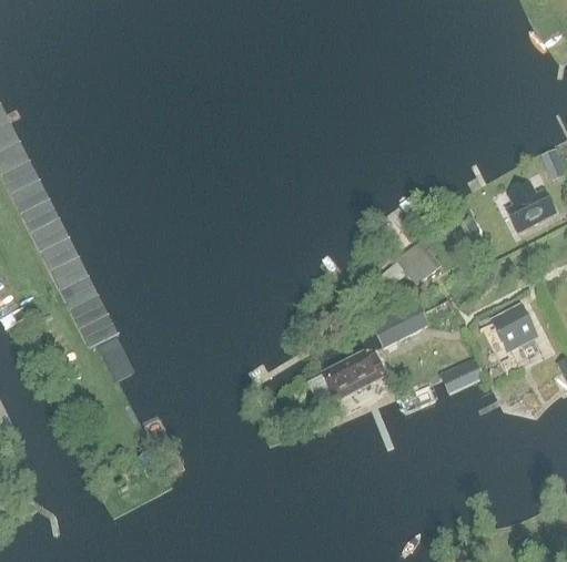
[(555,149),(540,154),(550,179),(564,173),(555,149)]
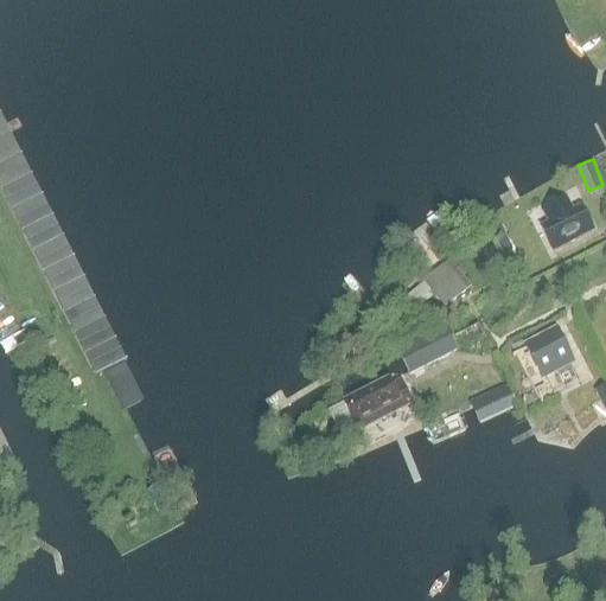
[(549,219),(540,224),(549,242),(553,248),(592,228),(580,204),(571,209),(567,200),(544,211),(549,219)]
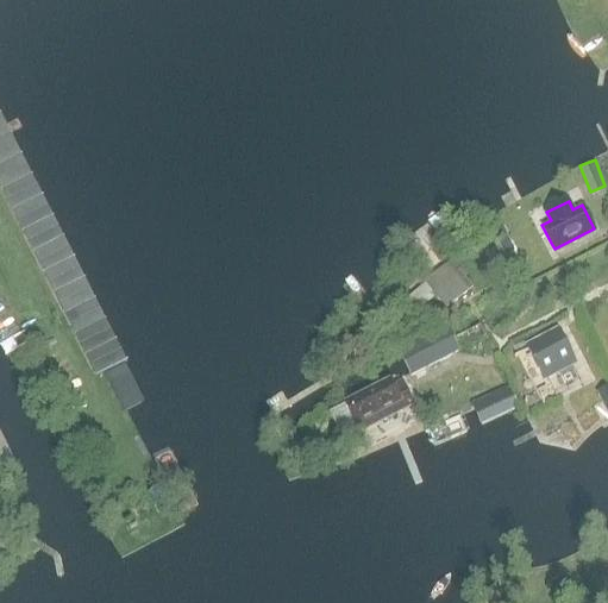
[(489,225),(509,270),(520,265),(500,220),(489,225)]
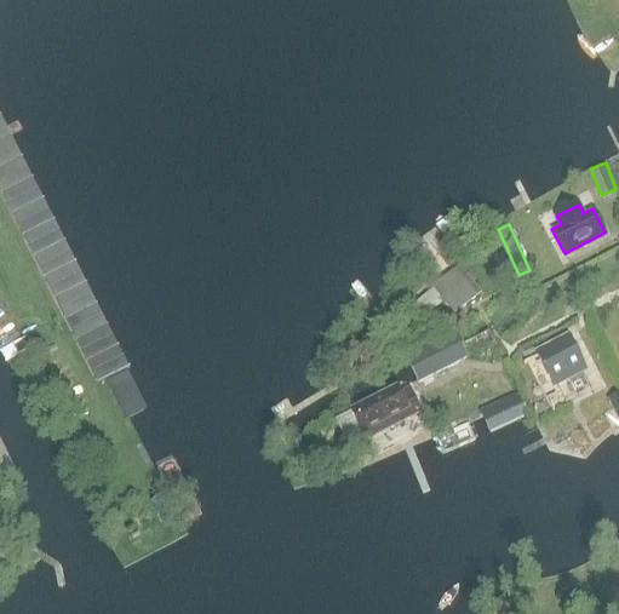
[(482,291),(460,260),(430,285),(452,314),(482,291)]
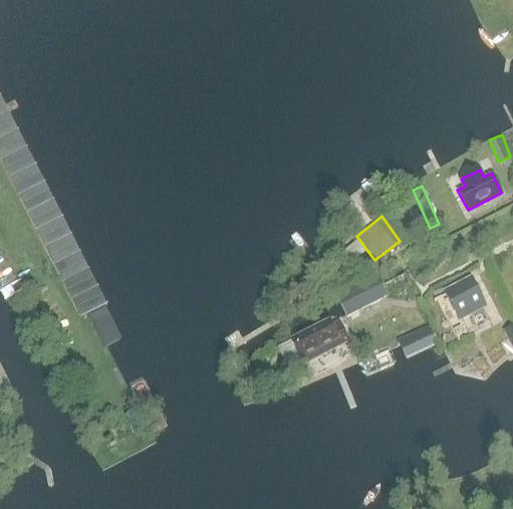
[(347,314),(390,293),(378,273),(336,294),(347,314)]
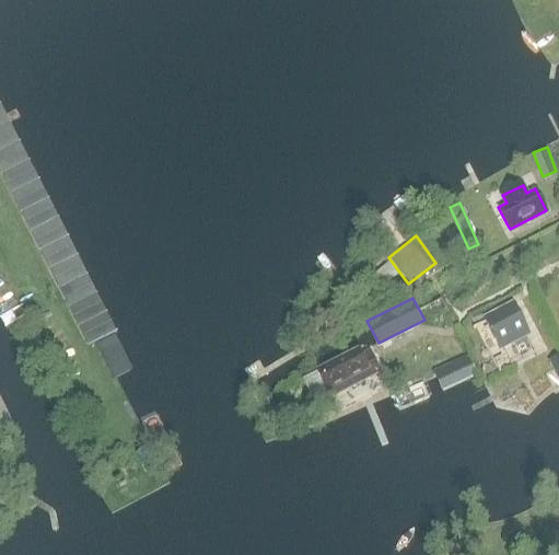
[(500,348),(528,334),(512,301),(482,315),(500,348)]
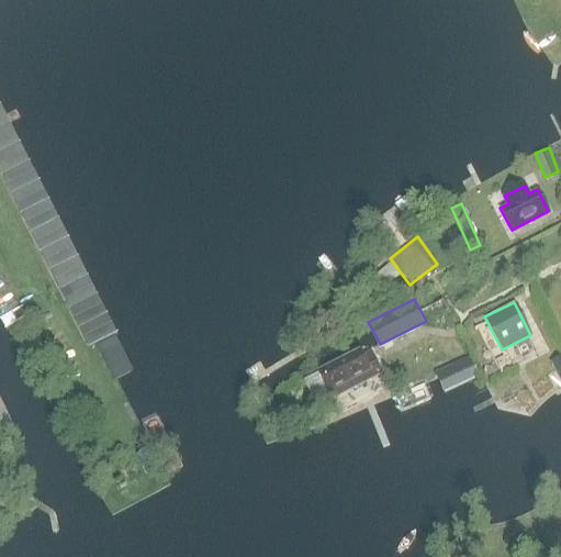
[(317,371),(303,379),(312,394),(326,388),(327,390),(371,368),(374,375),(382,371),(371,351),(362,355),(359,347),(316,369),(317,371)]
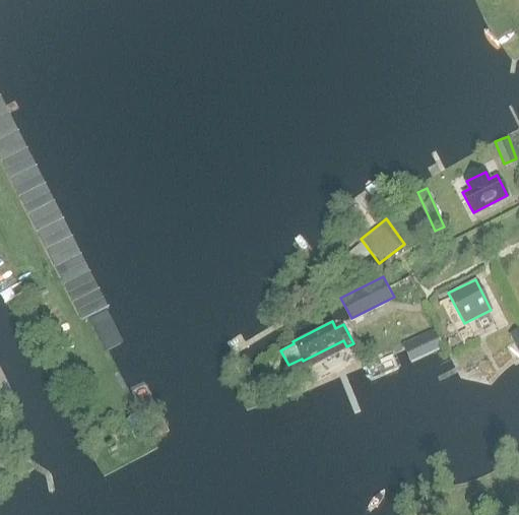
[(434,327),(402,342),(410,360),(442,344),(434,327)]
